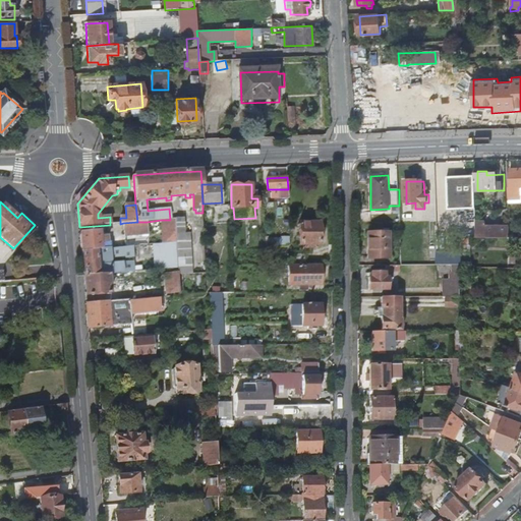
[(180,295),(188,295),(188,291),(184,291),(183,275),(192,275),(190,234),(184,234),(183,218),(175,219),(176,243),(178,269),(178,274),(179,294),(180,295)]
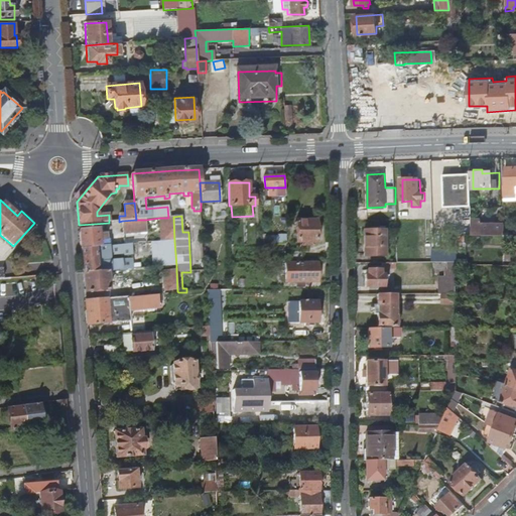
[(168,218),(159,218),(161,242),(174,241),(173,217),(168,218)]
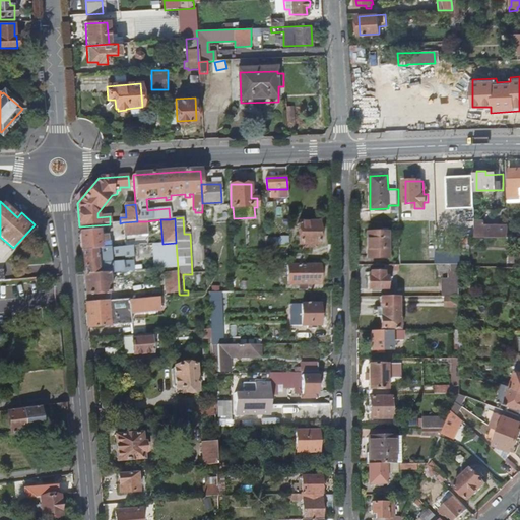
[(147,234),(146,221),(137,221),(123,222),(124,236),(147,234)]
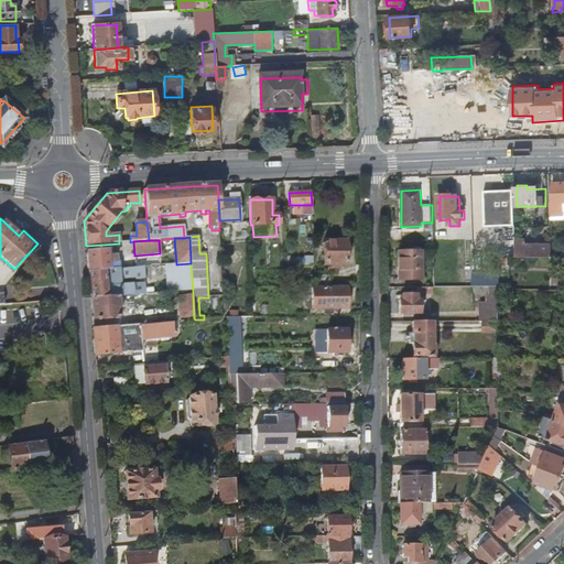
[(347,240),(325,241),(325,264),(347,264),(347,240)]
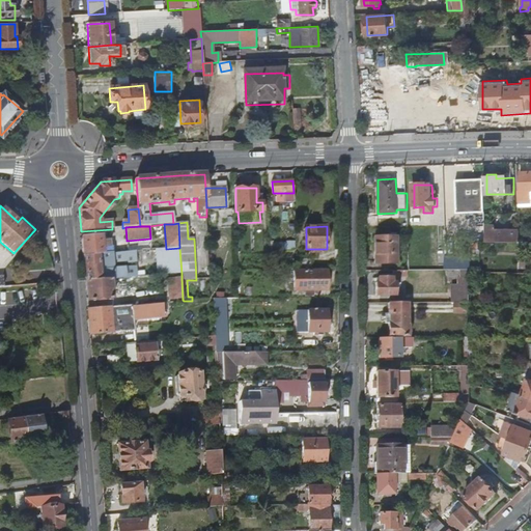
[(522,243),(521,230),(511,230),(511,235),(496,235),(496,243),(522,243)]
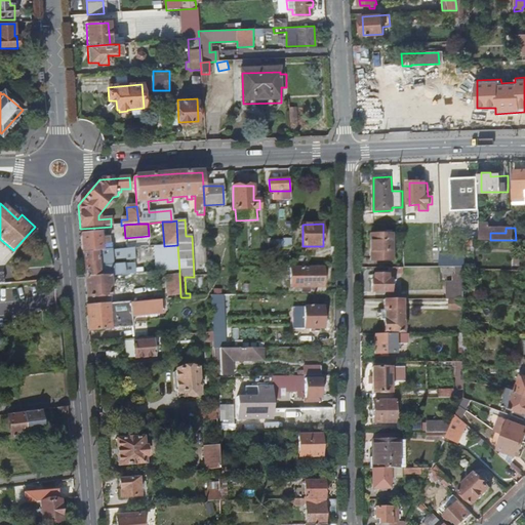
[(104,233),(81,235),(82,253),(111,251),(110,244),(107,244),(107,239),(103,239),(103,236),(105,236),(104,233)]
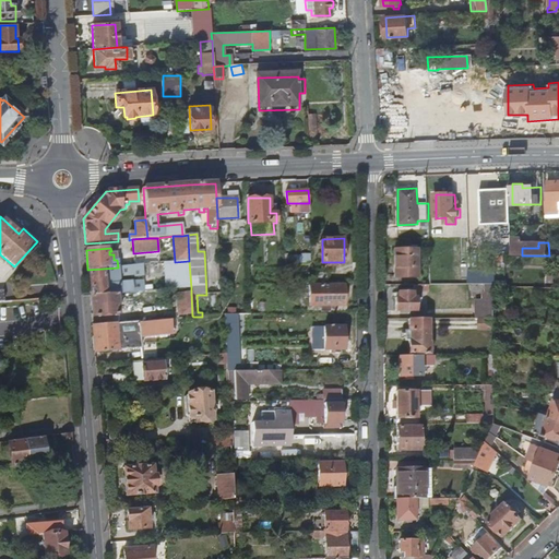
[(417,249),(394,249),(394,277),(417,277),(417,249)]
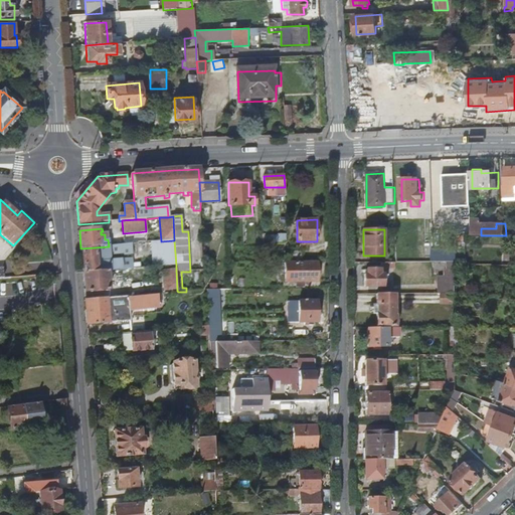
[(111,271),(109,246),(80,248),(82,273),(111,271)]
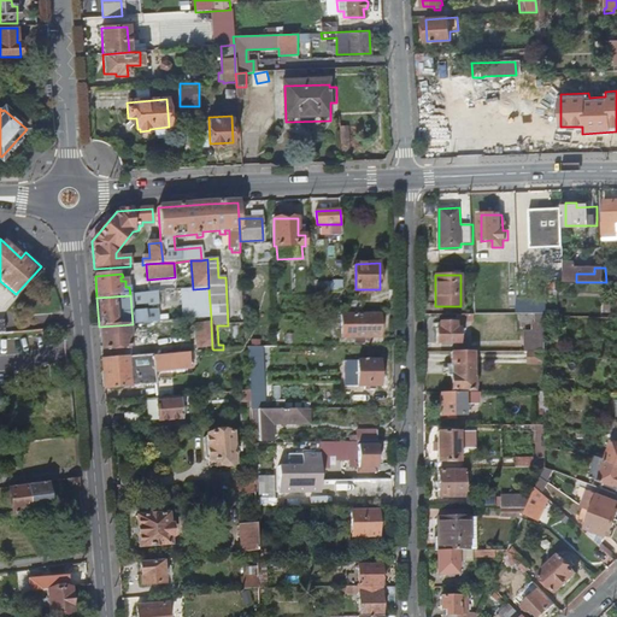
[(200,295),(176,297),(177,317),(203,315),(200,295)]
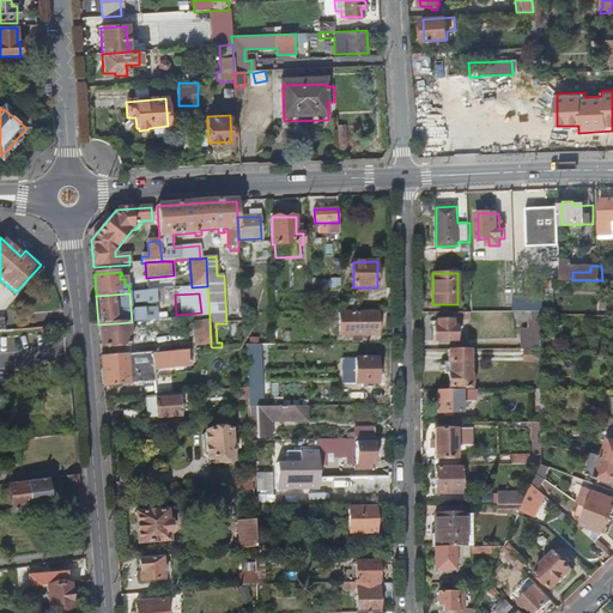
[(516,296),(516,313),(536,313),(538,313),(545,313),(545,302),(532,302),(527,296),(516,296)]
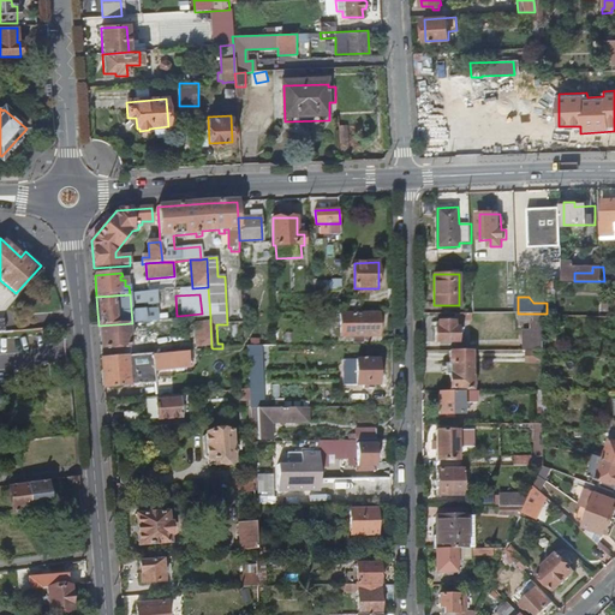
[(353,311),(362,311),(362,299),(345,300),(346,311),(353,311)]
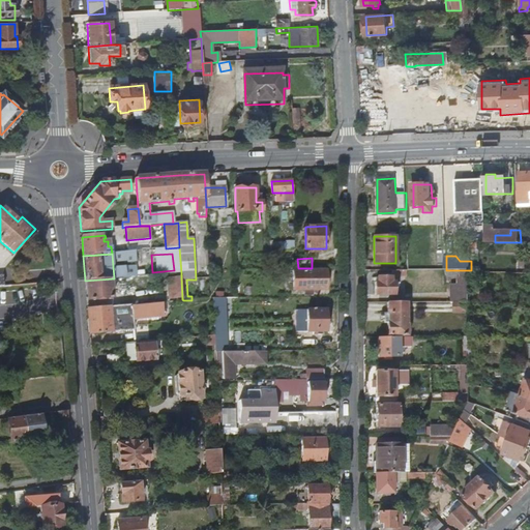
[(326,290),(326,270),(293,270),(294,290),(305,290),(315,290),(326,290)]
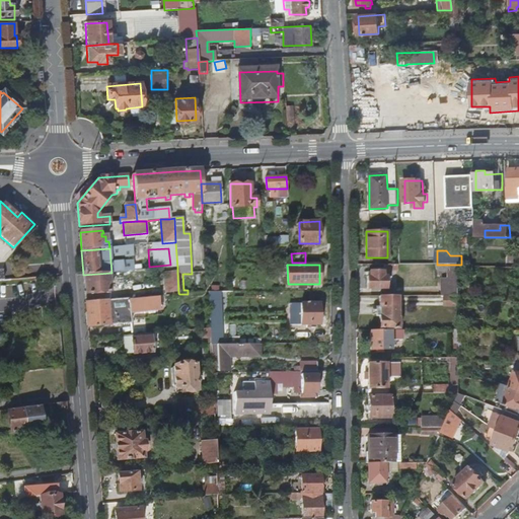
[(461,268),(461,265),(455,265),(455,273),(452,273),(452,279),(445,279),(445,296),(447,296),(448,297),(461,298),(461,274),(461,268)]
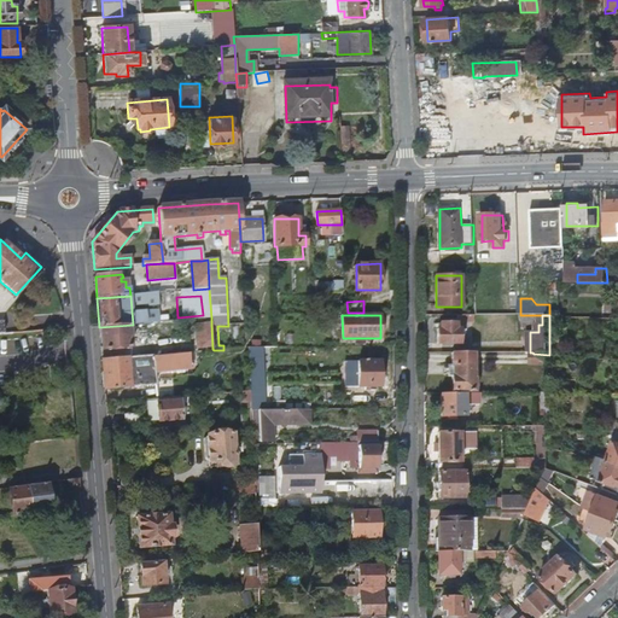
[(146,348),(145,324),(133,325),(99,327),(101,351),(146,348)]
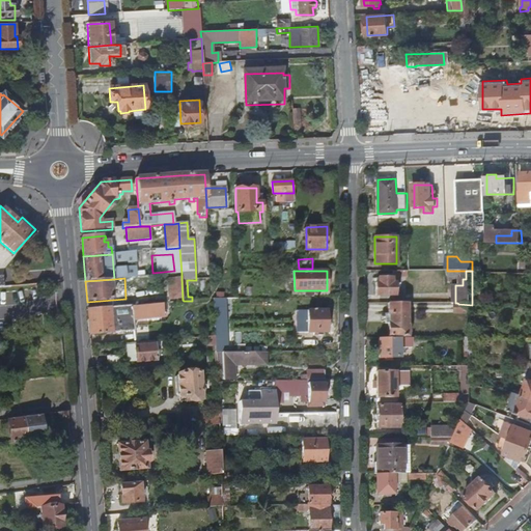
[(392,279),(380,278),(380,283),(376,283),(375,296),(403,296),(403,292),(396,292),(396,283),(392,283),(392,279)]
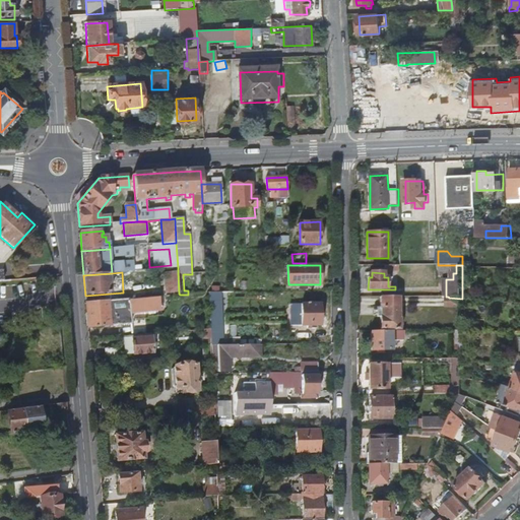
[(166,295),(179,294),(178,273),(165,274),(166,295)]
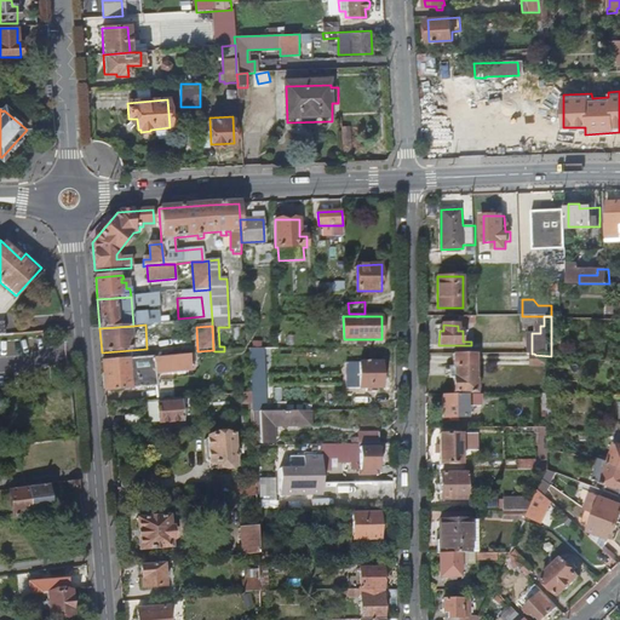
[(475,354),(453,354),(453,392),(475,392),(475,354)]
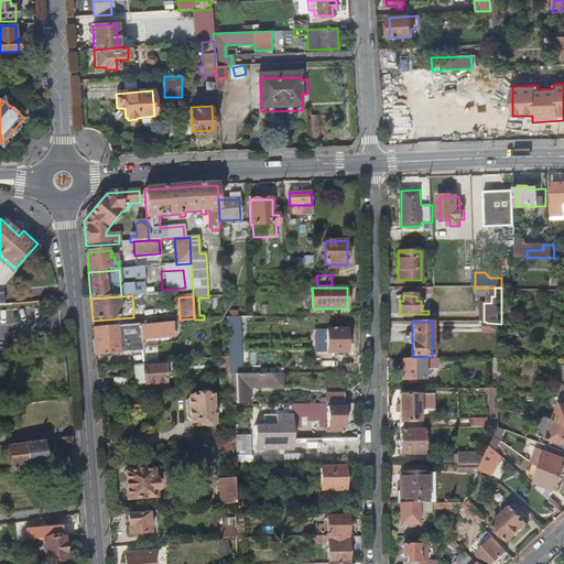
[(486,333),(501,334),(501,325),(501,324),(487,323),(486,333)]
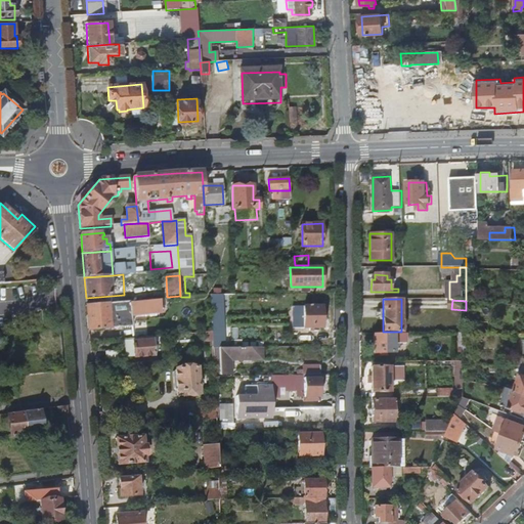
[(159,301),(143,302),(144,314),(160,313),(159,301)]
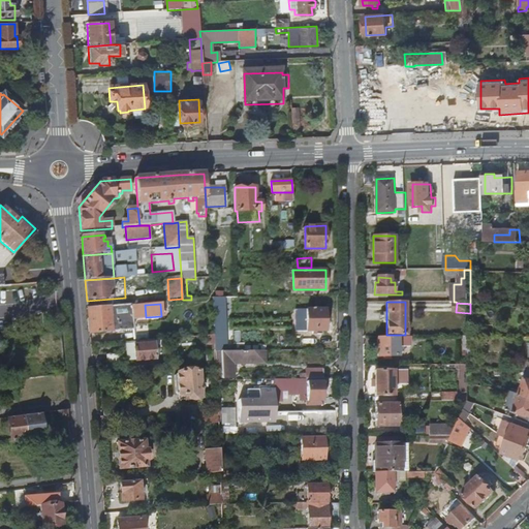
[(125,331),(123,305),(88,308),(90,334),(125,331)]
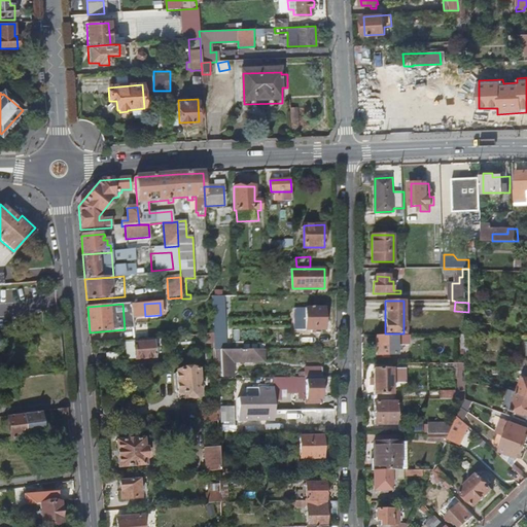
[(325,307),(306,307),(306,329),(325,329),(325,307)]
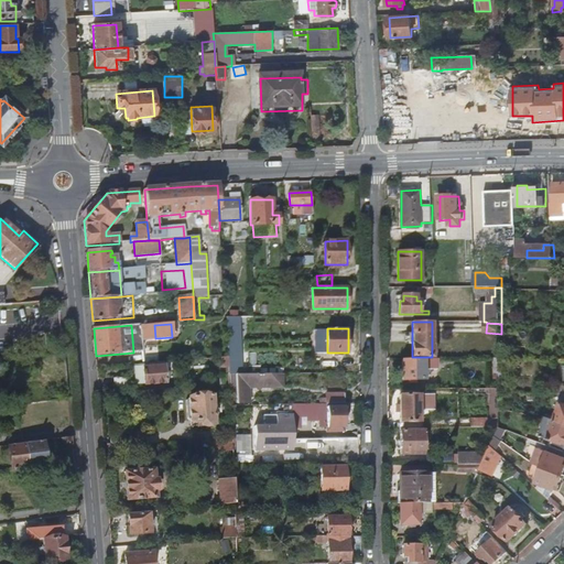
[(229,375),(238,375),(237,356),(228,357),(229,364),(229,375)]
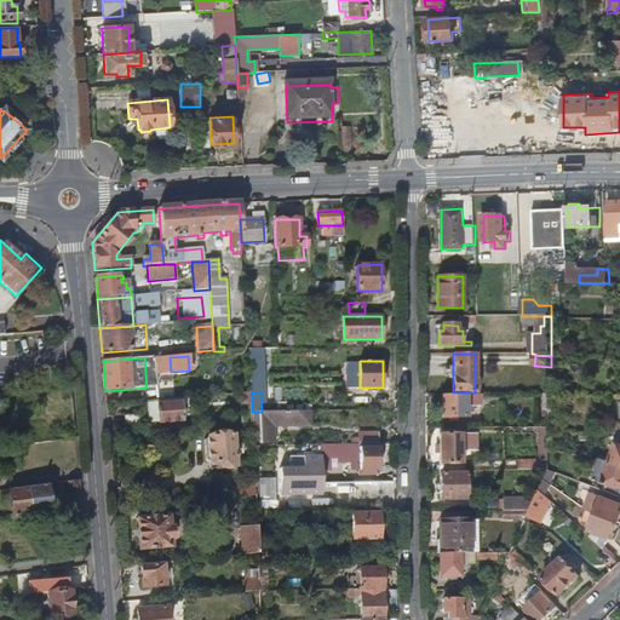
[(481,407),(481,395),(442,395),(442,418),(464,418),(464,407),(481,407)]
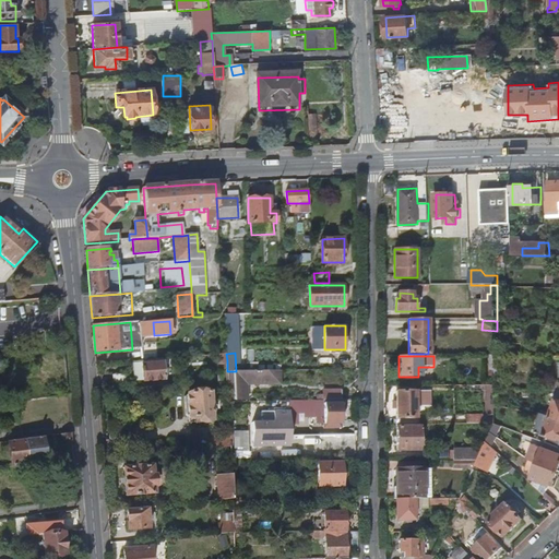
[(163,363),(142,365),(143,381),(164,380),(163,363)]
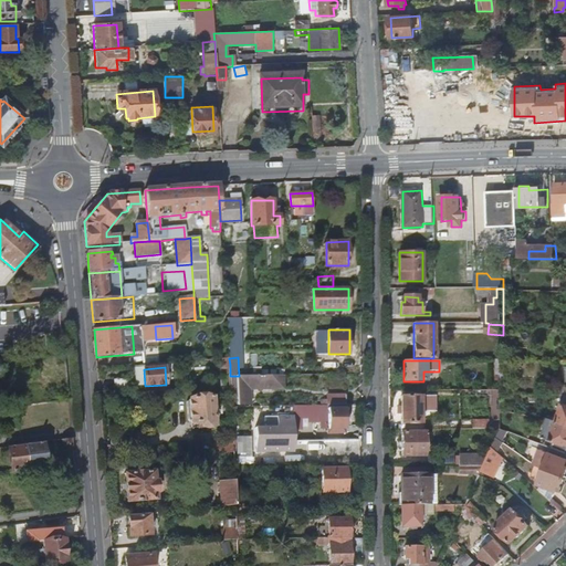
[(284,388),(284,375),(239,376),(239,404),(252,404),(251,389),(284,388)]
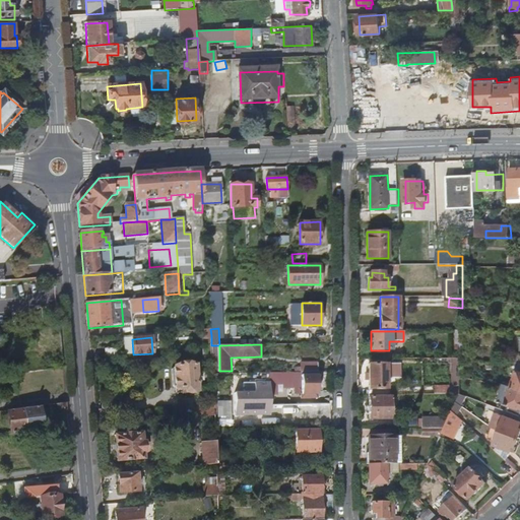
[(196,363),(174,365),(174,366),(172,366),(173,386),(176,385),(176,388),(187,387),(187,392),(198,391),(196,363)]
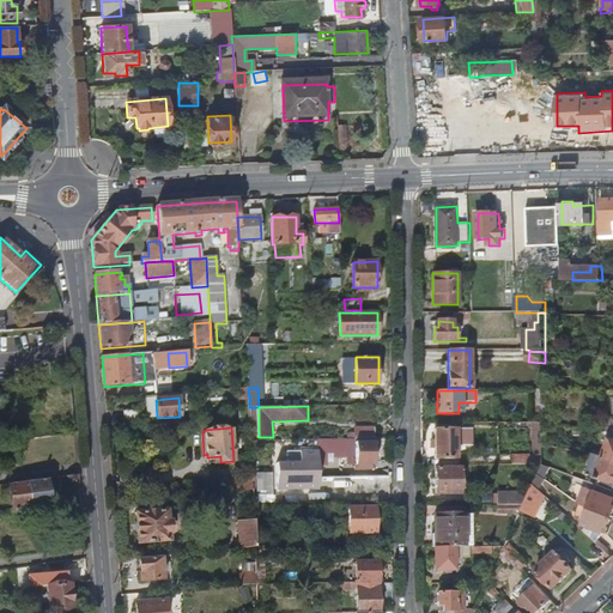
[(349,434),(349,439),(356,439),(376,438),(375,429),(356,429),(356,432),(349,434)]
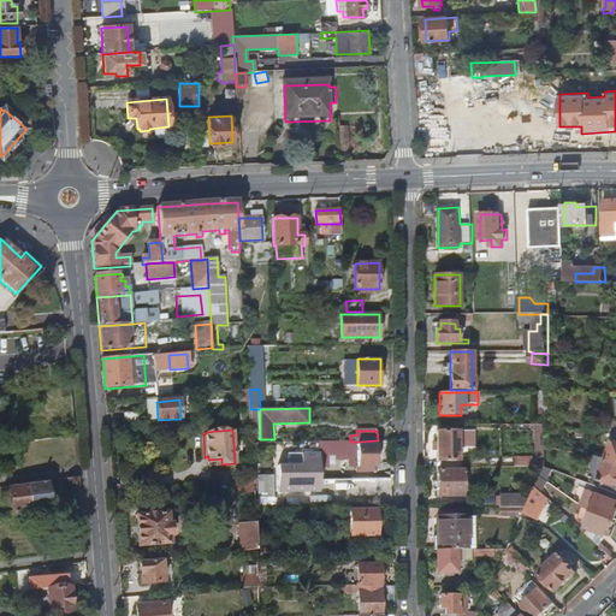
[(457,432),(437,432),(437,461),(457,461),(457,432)]
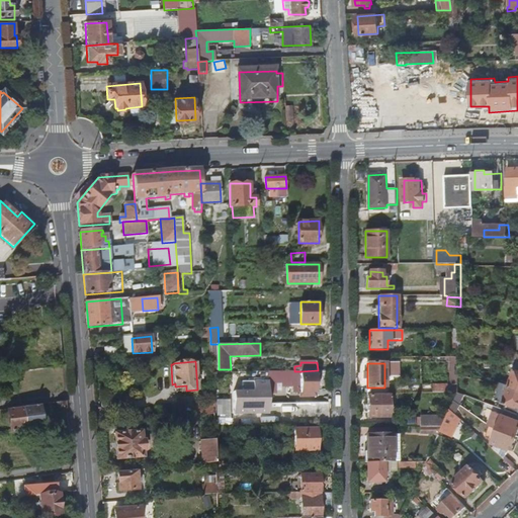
[(293,371),(269,371),(270,382),(269,385),(269,394),(276,393),(276,382),(282,382),(283,382),(287,381),(293,381),(293,371)]
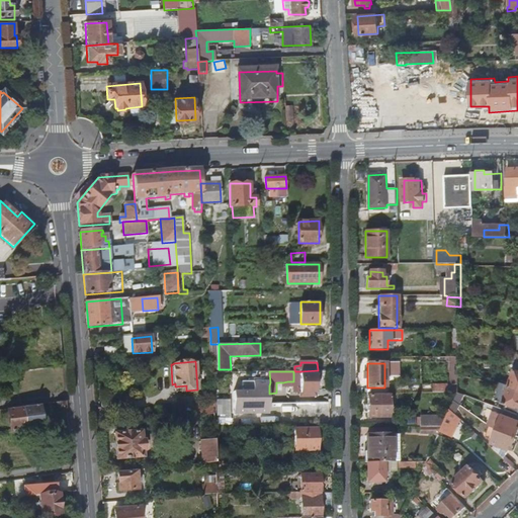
[(293,381),(287,381),(287,385),(293,385),(294,392),(300,392),(300,396),(317,396),(317,393),(317,373),(300,374),(300,371),(293,371),(293,381)]
